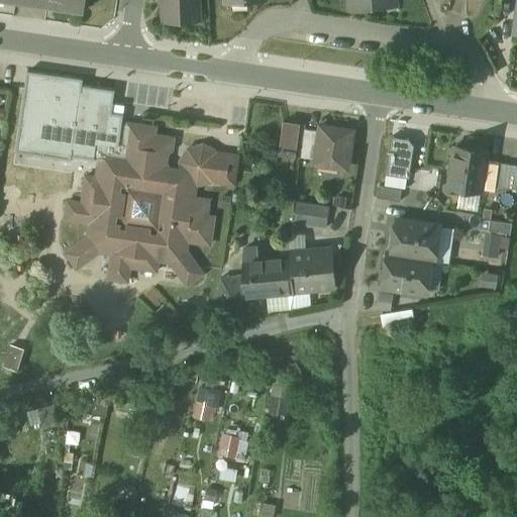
[(32,0),(32,3),(84,11),(86,0),(32,0)]
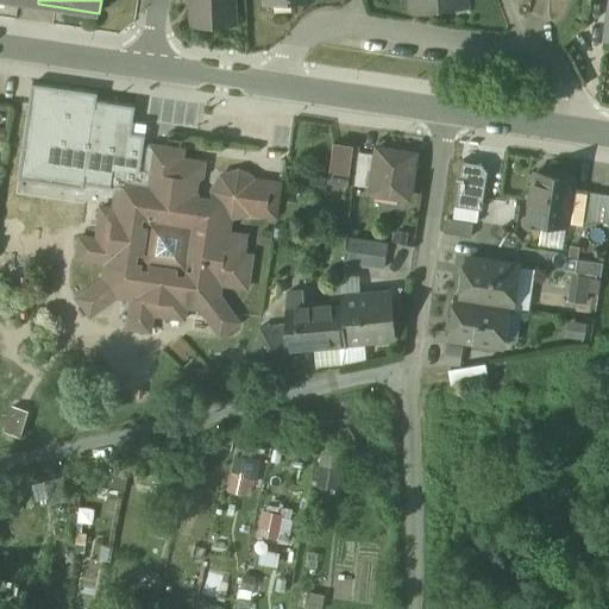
[(231,0),(190,0),(193,22),(209,20),(214,25),(233,24),(231,0)]
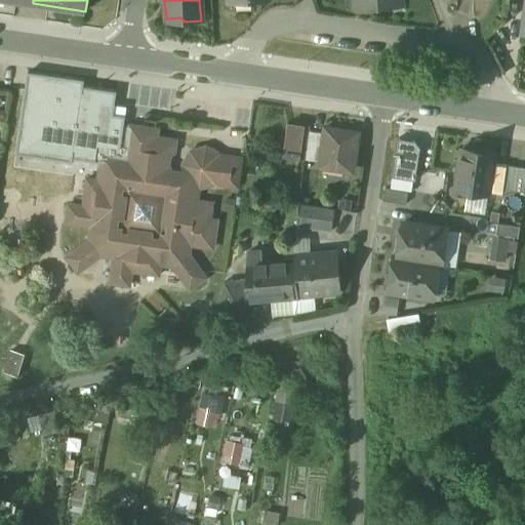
[(74,158),(101,162),(108,164),(110,155),(124,157),(129,128),(121,126),(123,115),(113,113),(116,92),(82,87),(83,81),(28,72),(14,156),(73,165),(74,158)]
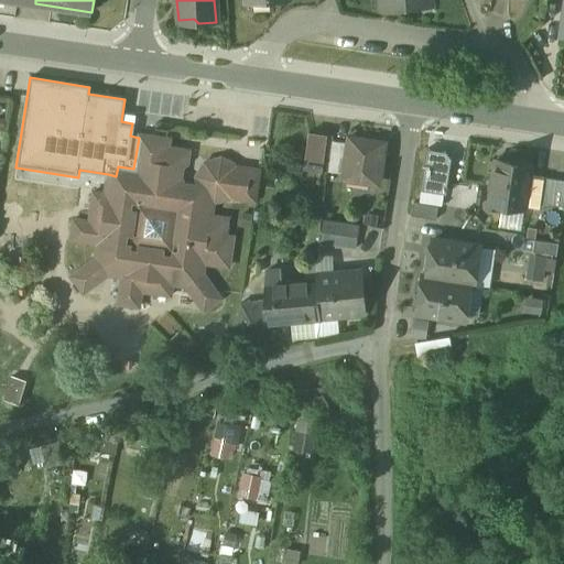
[(300,166),(326,169),(329,131),(303,129),(300,166)]
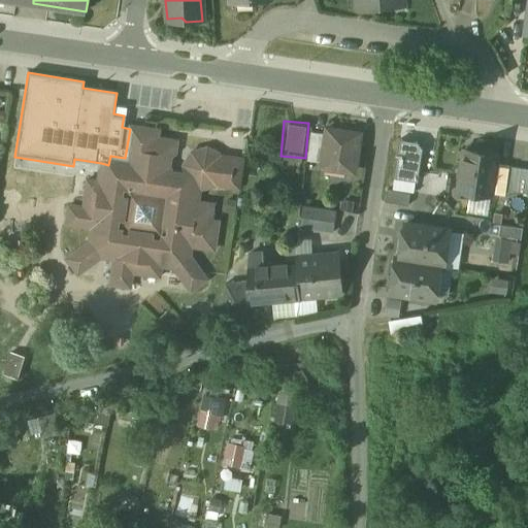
[(159,130),(131,125),(130,129),(125,158),(110,156),(108,165),(101,163),(98,183),(88,180),(84,207),(68,205),(65,225),(91,229),(88,248),(83,246),(66,259),(77,275),(95,262),(95,257),(113,260),(110,286),(130,288),(132,273),(160,277),(161,266),(179,269),(178,275),(191,292),(207,279),(195,263),(189,262),(192,248),(215,251),(219,222),(210,221),(212,204),(198,202),(200,190),(217,186),(239,189),(244,159),(221,156),(207,147),(191,152),(183,165),(182,172),(172,171),(169,166),(170,157),(175,154),(177,140),(158,138),(159,130)]
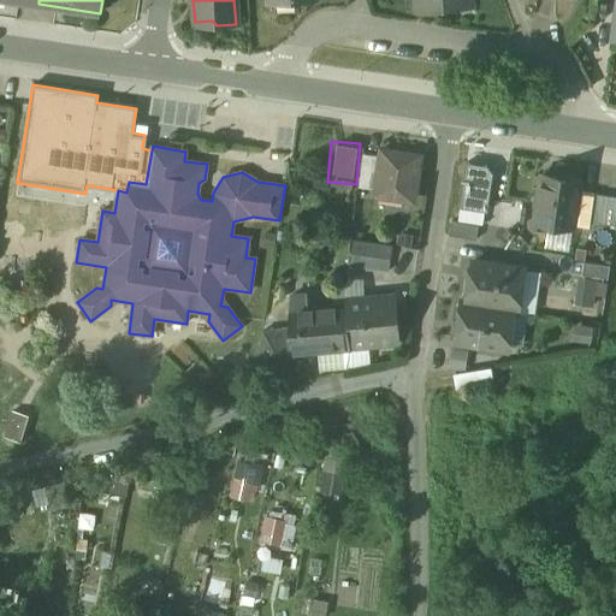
[(419,157),(380,150),(380,157),(375,189),(375,195),(413,200),(419,157)]
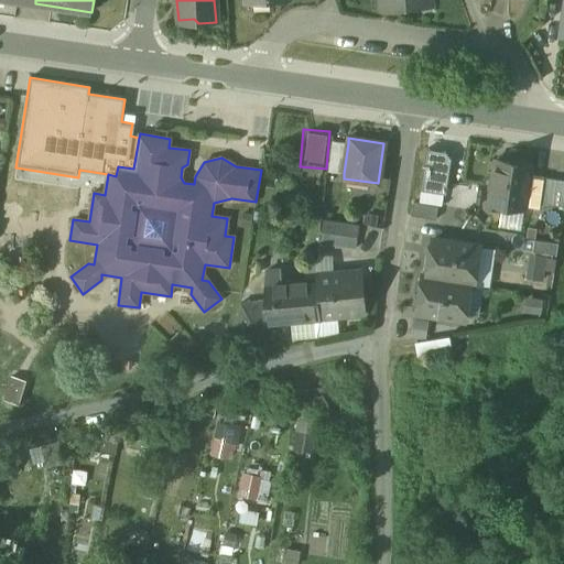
[(332,141),(328,171),(344,173),(348,143),(332,141)]
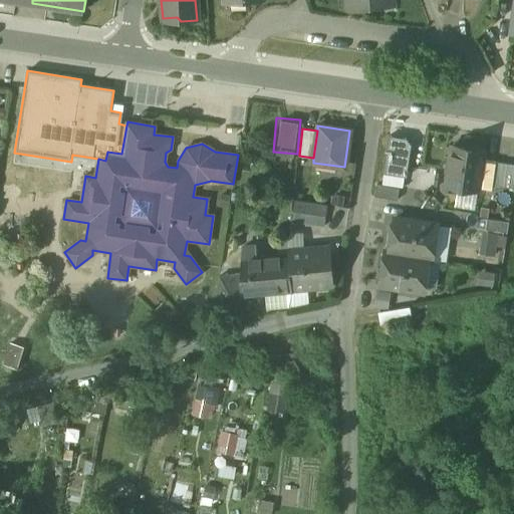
[(467,148),(452,146),(445,190),(462,193),(463,187),(479,189),(484,151),(480,150),(481,146),(467,144),(467,148)]
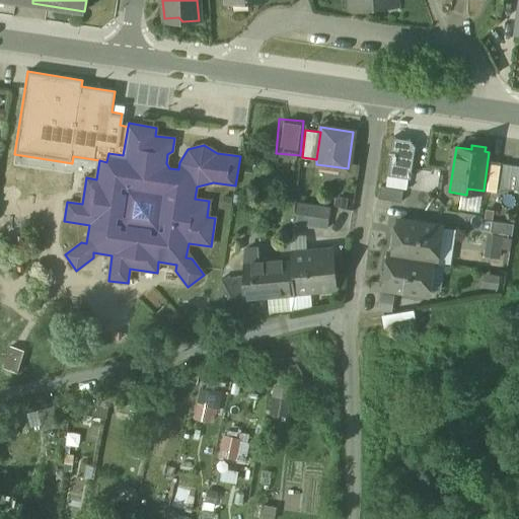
[(406,165),(384,162),(380,187),(403,190),(406,165)]
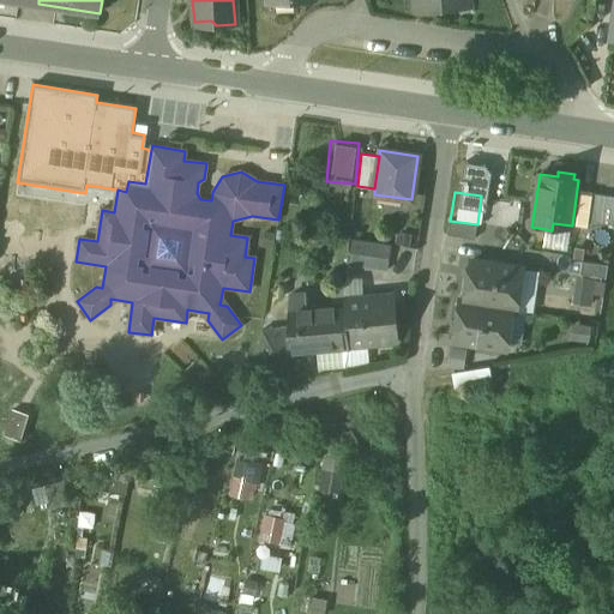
[(613,196),(591,193),(588,220),(613,223),(613,196)]
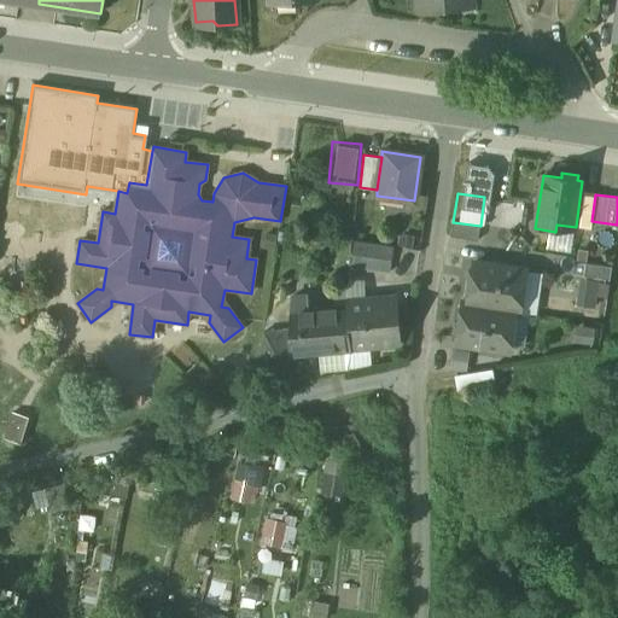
[(481,226),(453,222),(450,235),(478,239),(481,226)]
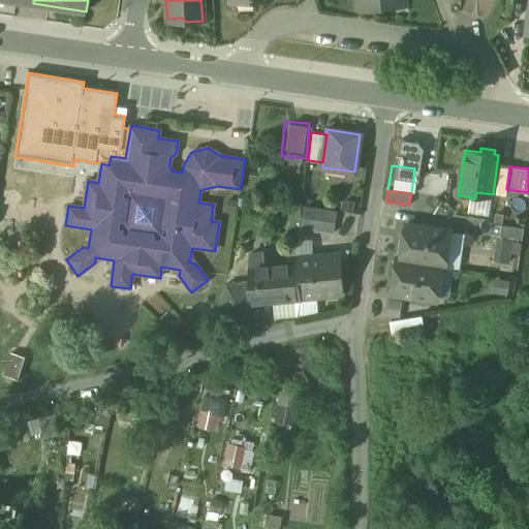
[(314,207),(303,206),(301,217),(312,219),(314,207)]
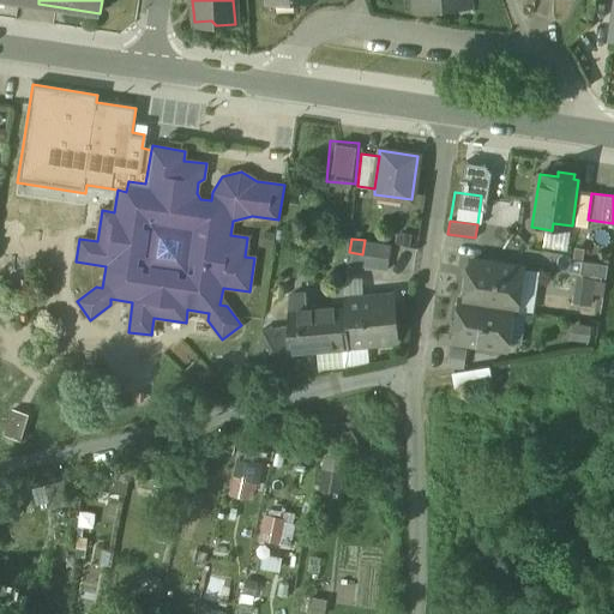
[(391,245),(365,240),(362,254),(379,257),(389,258),(391,245)]
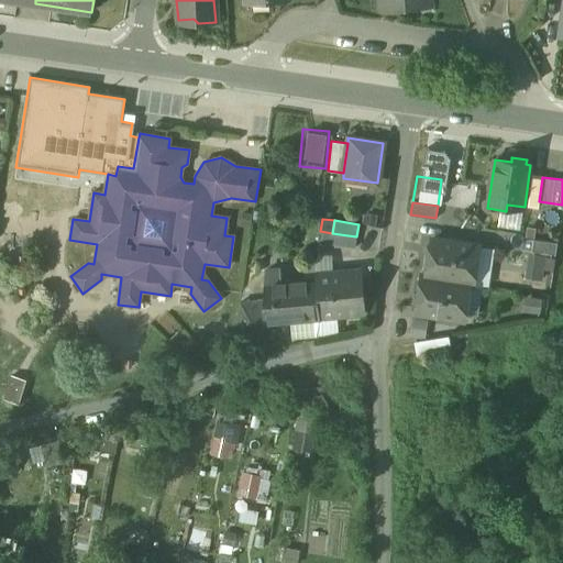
[(356,236),(348,235),(345,246),(355,247),(356,236)]
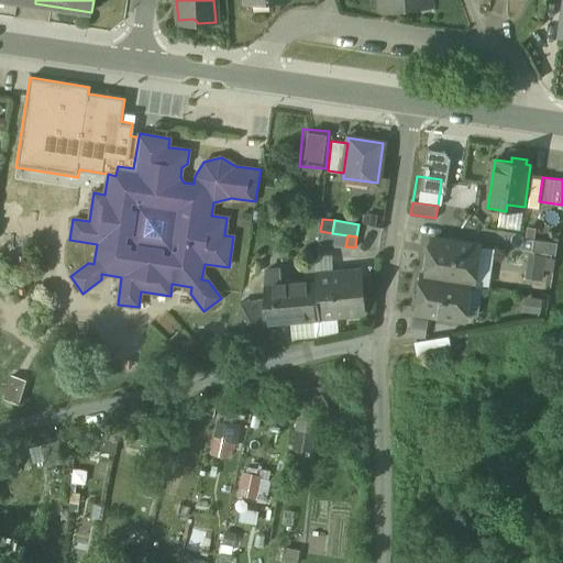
[(474,283),(479,245),(431,239),(427,274),(422,274),(422,275),(474,283)]
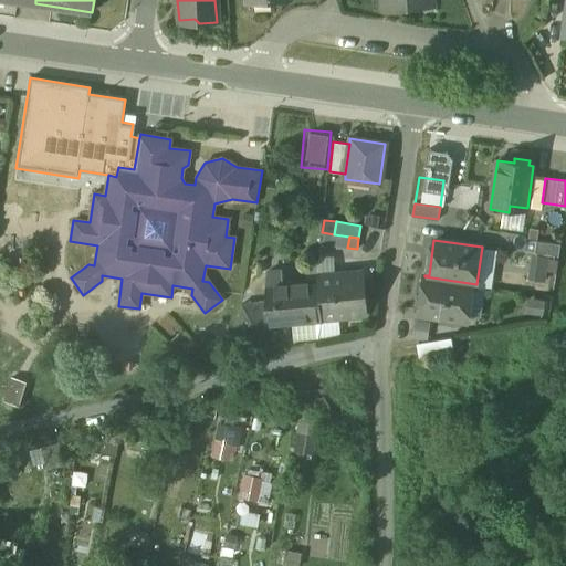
[(561,243),(536,240),(535,252),(558,257),(561,243)]
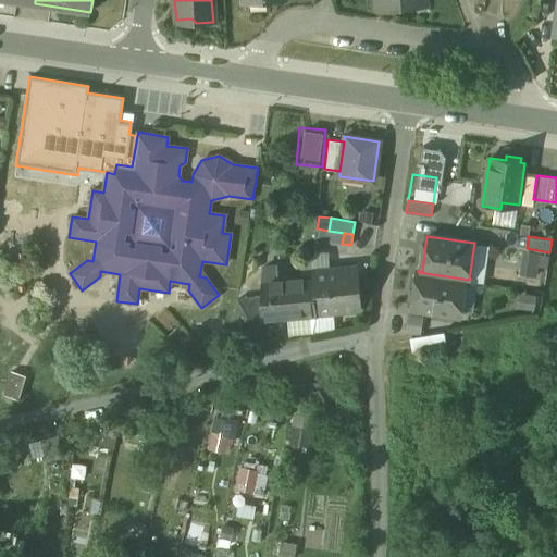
[(539,252),(522,249),(518,279),(534,281),(539,252)]
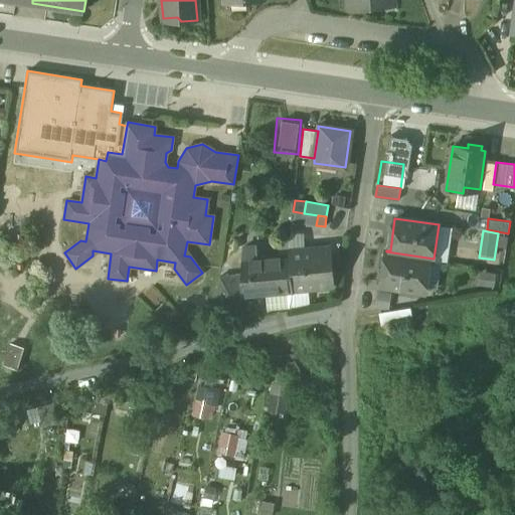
[(330,245),(289,249),(289,254),(293,291),(294,290),(294,291),(334,287),(330,245)]
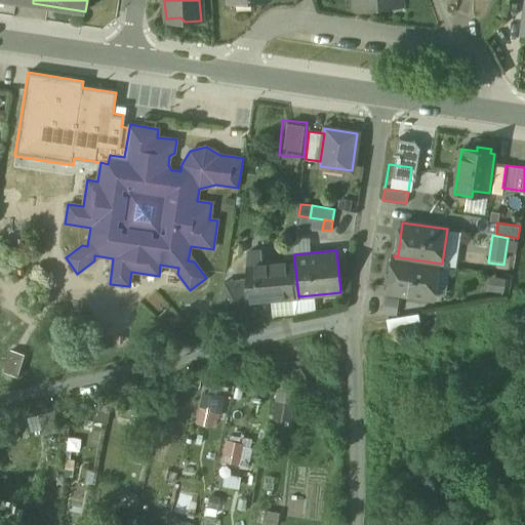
[(271,261),(261,263),(260,251),(247,252),(246,280),(245,301),(246,301),(271,298),(271,261)]
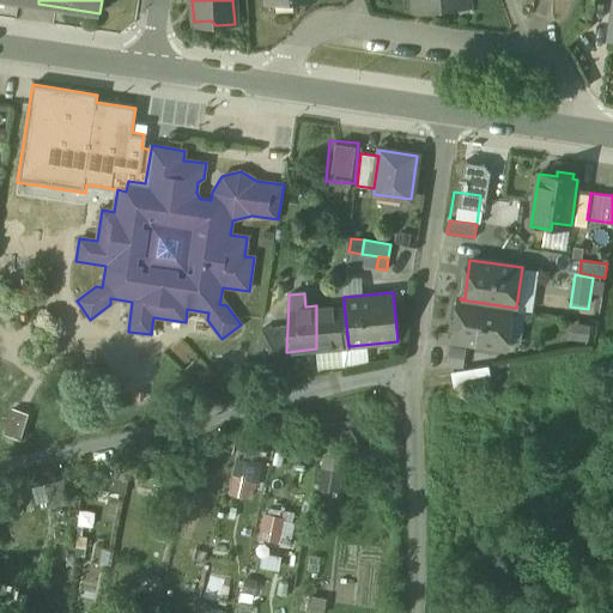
[(516,308),(460,299),(453,339),(505,347),(511,308),(516,308)]
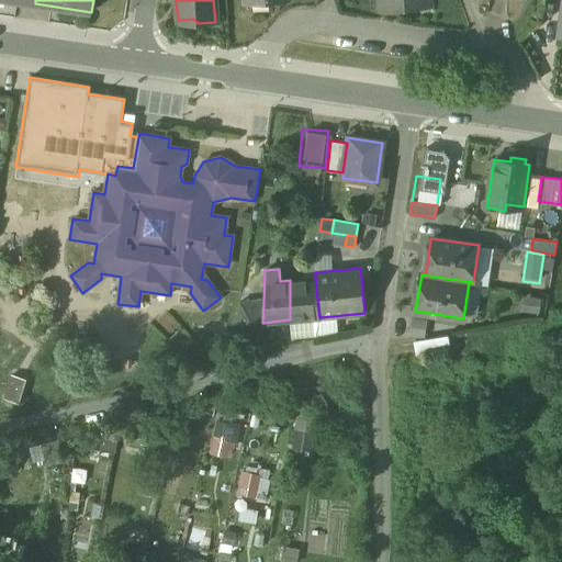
[(315,278),(290,280),(290,319),(319,317),(315,278)]
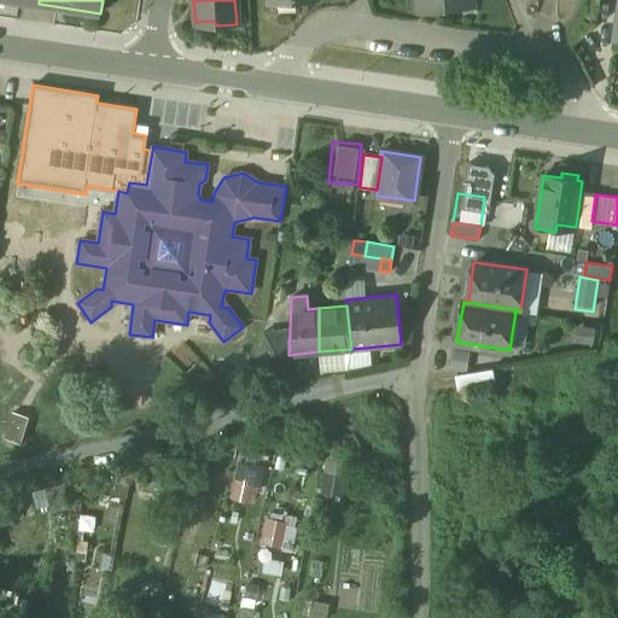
[(290,330),(270,331),(266,362),(286,360),(290,357),(290,355),(289,355),(290,330)]
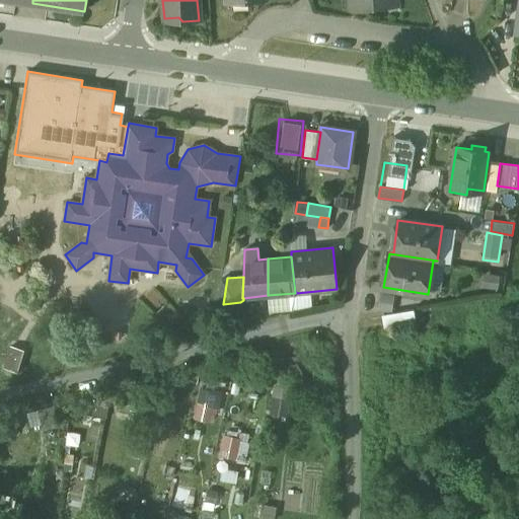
[(222,279),(218,304),(223,304),(227,278),(222,279)]
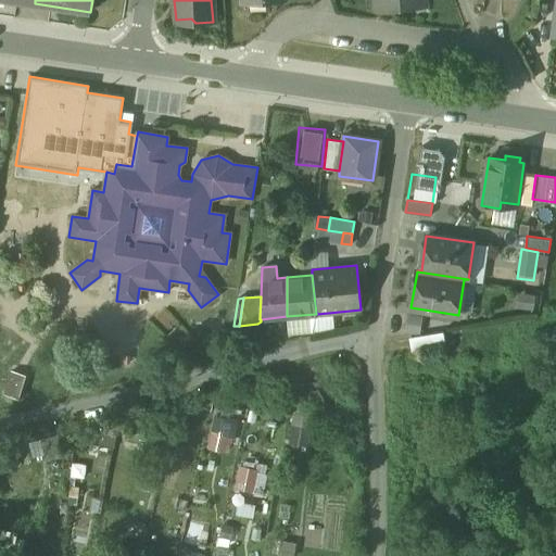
[(443,330),(408,337),(411,351),(445,345),(443,330)]
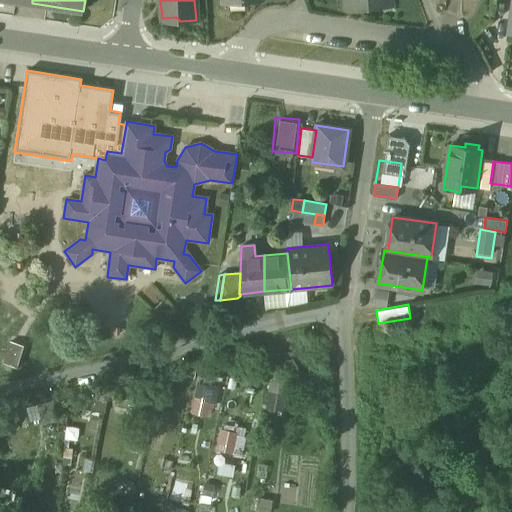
[(190,393),(189,412),(208,414),(210,386),(201,385),(201,393),(190,393)]
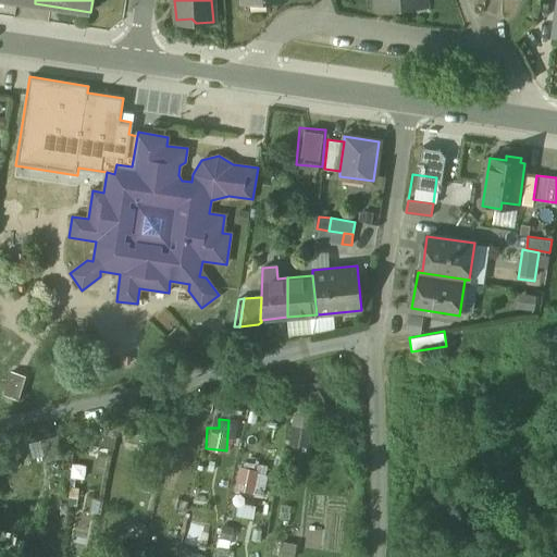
[(234,485),(261,491),(265,470),(238,465),(234,485)]
